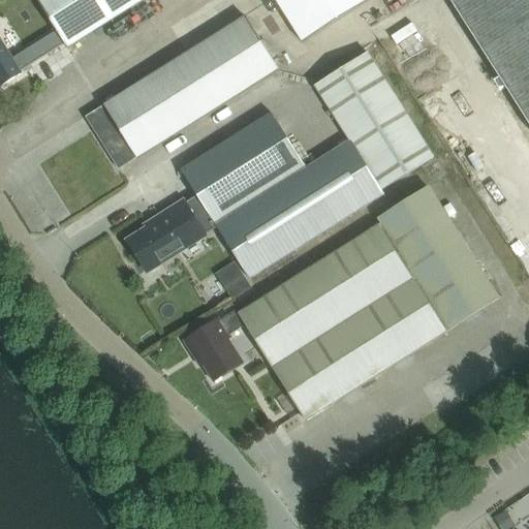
[(143,0),(36,0),(57,31),(64,44),(67,48),(143,0)]
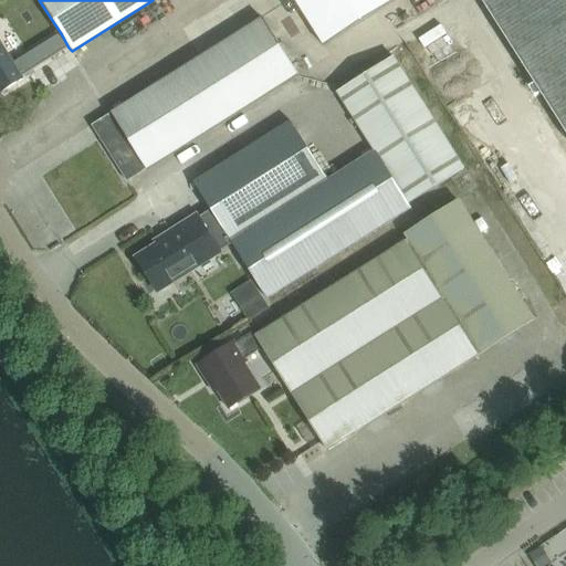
[(294,0),(324,45),(394,0),(294,0)]
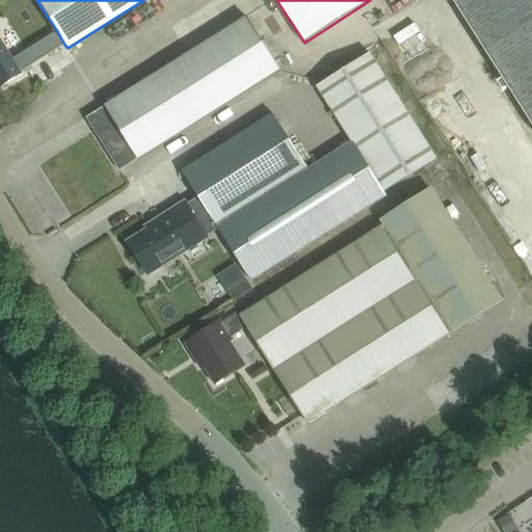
[(531,0),(456,0),(531,118),(531,0)]
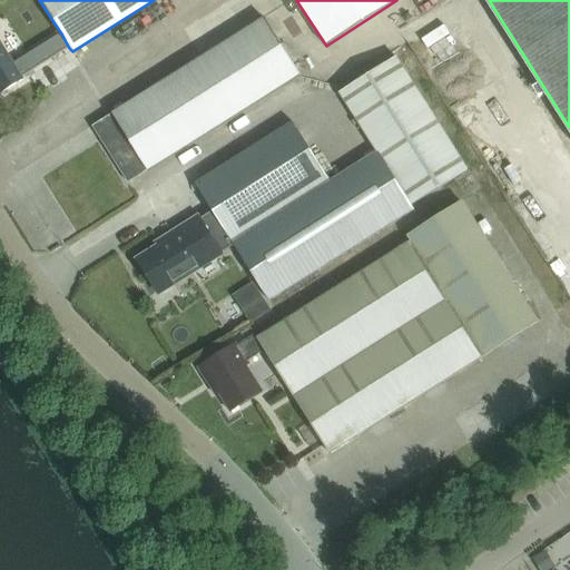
[(300,76),(293,67),(263,18),(111,115),(112,117),(95,128),(128,182),(146,169),(148,173),(300,76)]
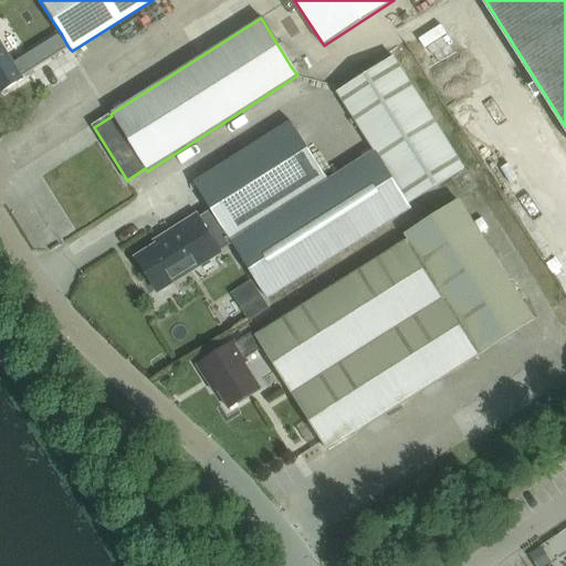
[(0,44),(0,93),(18,82),(22,80),(21,77),(69,48),(61,33),(12,64),(0,44)]
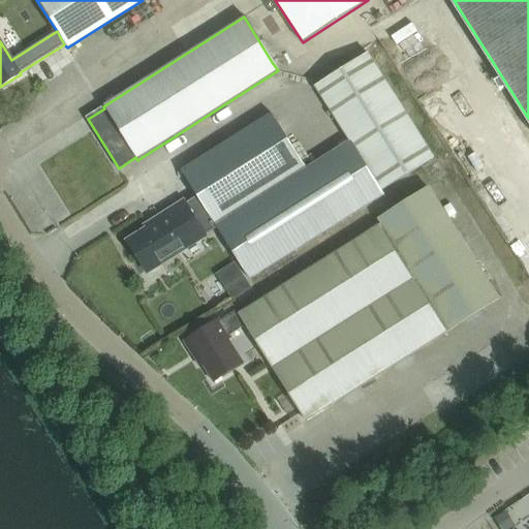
[(381,195),(380,192),(433,159),(367,54),(314,87),(349,143),(306,170),(270,114),(181,170),(199,199),(214,224),(249,279),(381,195)]
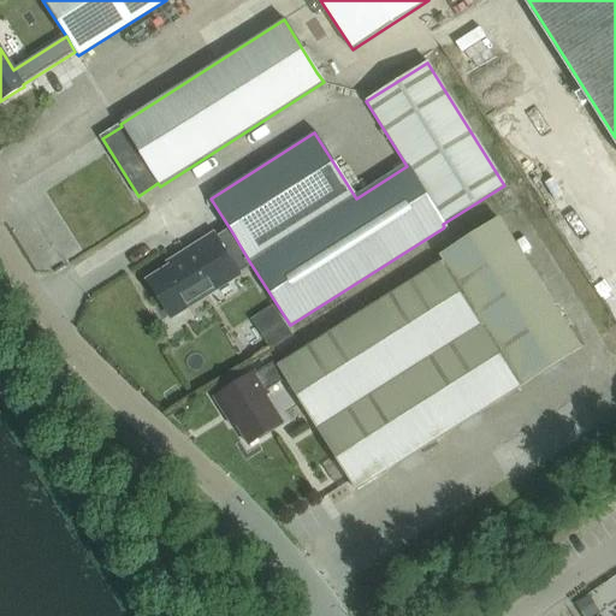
[(285,378),(356,490),(517,388),(580,349),(497,219),(439,254),(444,261),(439,264),(277,366),(274,362),(254,375),(253,374),(214,398),(224,413),(226,412),(249,445),(280,425),(264,397),(267,395),(265,391),(285,378)]
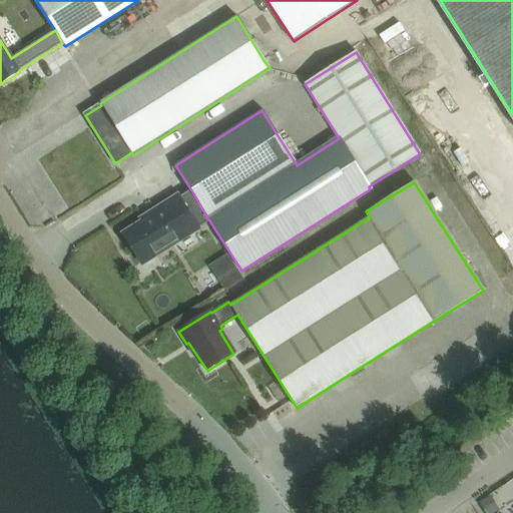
[(151,218),(124,235),(141,263),(184,235),(182,232),(207,217),(193,193),(167,209),(165,206),(149,216),(151,218)]
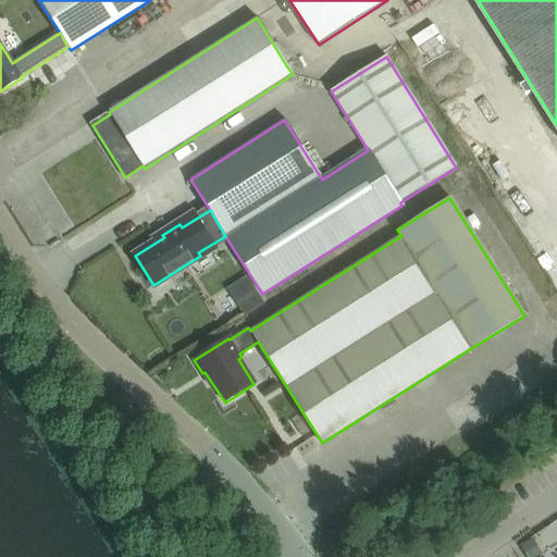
[(487,213),(478,220),(491,242),(500,235),(487,213)]
